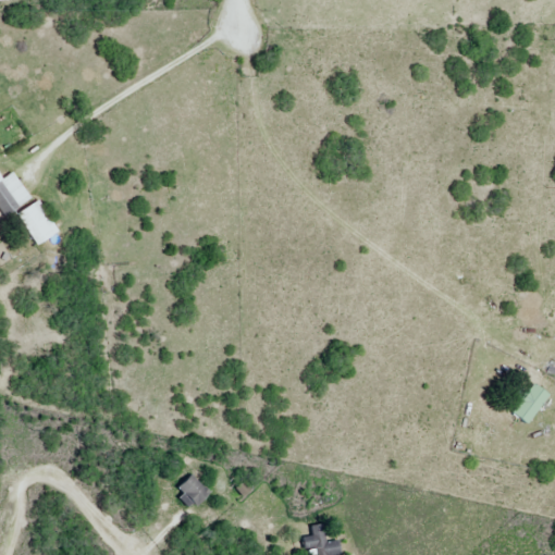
[(15,171),(4,179),(0,171),(0,209),(4,217),(33,198),(15,171)]
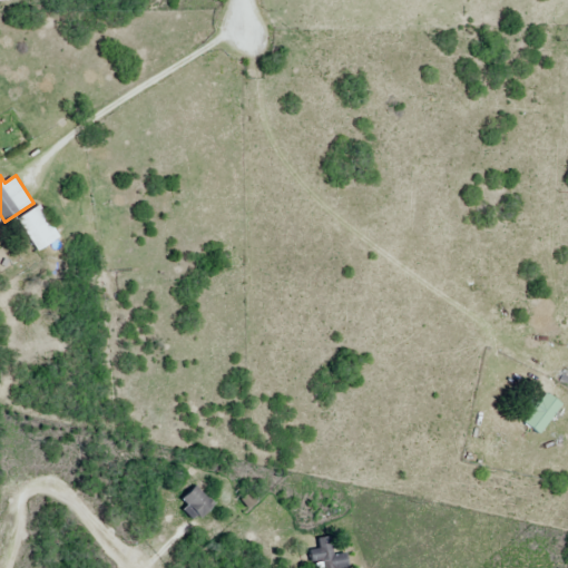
[(18,219),(39,251),(61,235),(40,204),(18,219)]
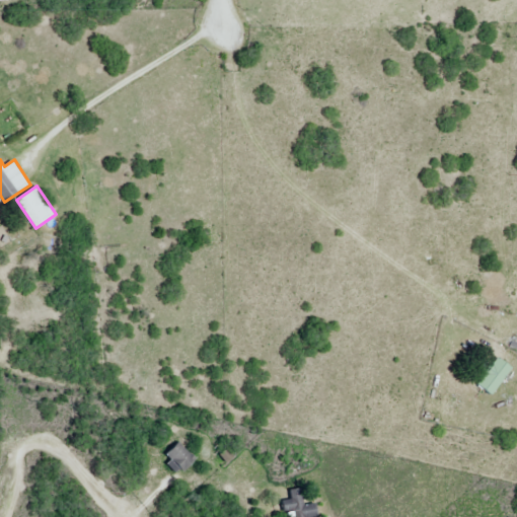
[(514,366),(499,356),(478,383),(493,394),(514,366)]
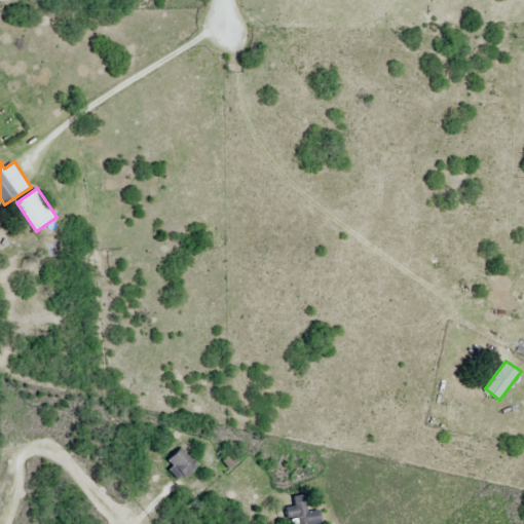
[(169,459),(188,478),(200,465),(182,447),(169,459)]
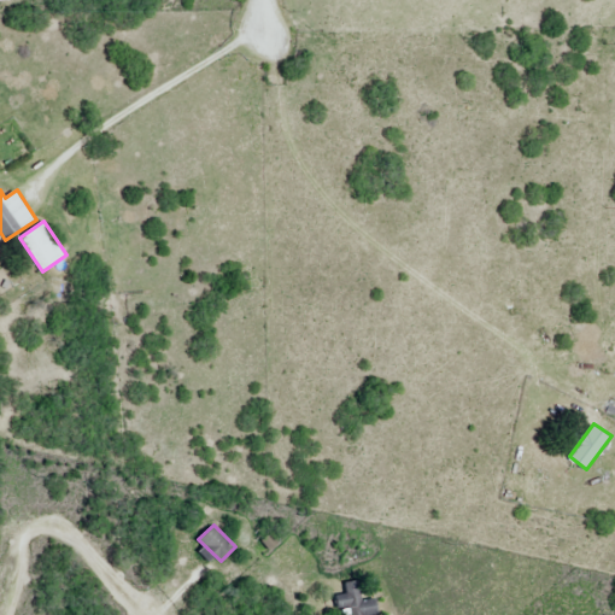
[(380,613),(378,597),(363,599),(359,579),(345,581),(347,593),(339,595),(341,614),(365,614),(367,614),(380,613)]
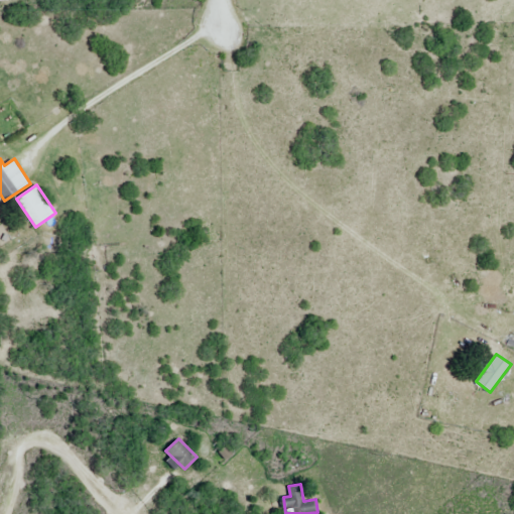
All buildings are outlined.
